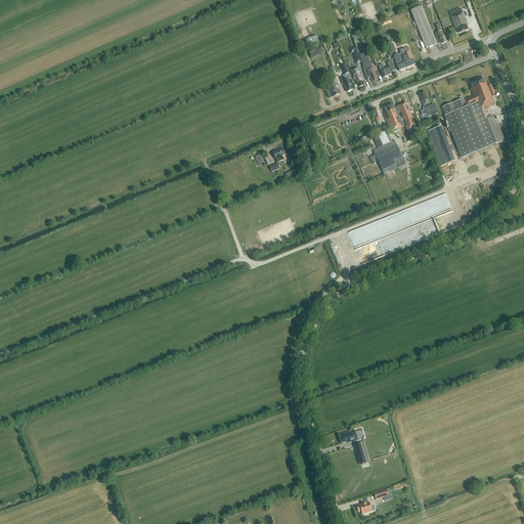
[(426,49),(437,45),(422,6),(410,11),(426,49)]
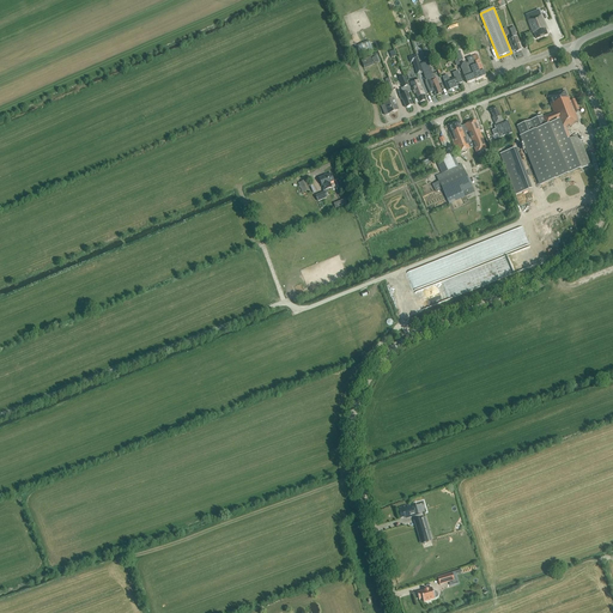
[(536,40),(547,35),(545,29),(546,29),(541,16),(528,20),(533,34),(534,34),(536,40)]
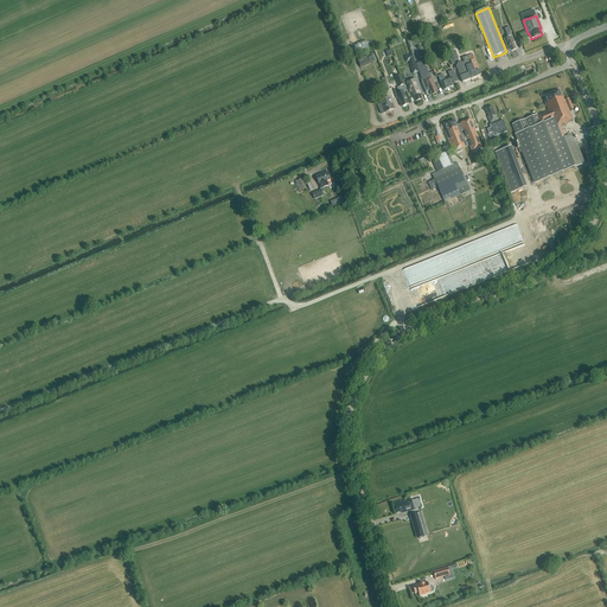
[(515,43),(513,39),(509,29),(505,30),(508,34),(509,34),(510,37),(504,39),(509,51),(510,50),(511,52),(516,50),(513,43),(515,43)]
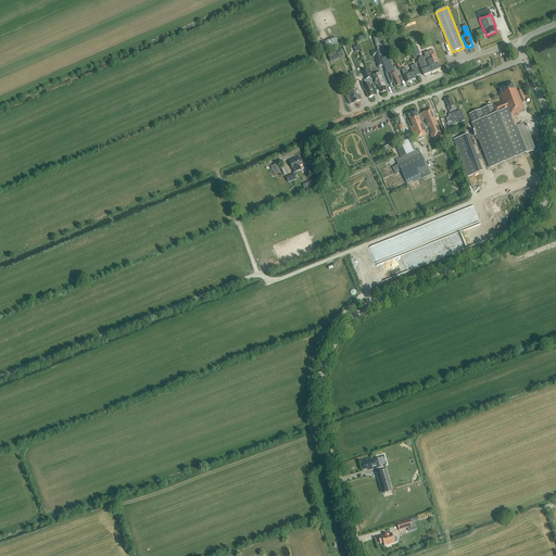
[(338,45),(335,37),(323,42),(326,49),(338,45)]
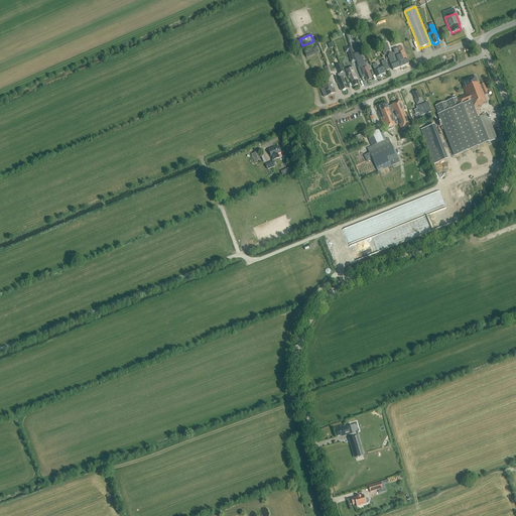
[(350,46),(345,48),(346,51),(348,50),(351,61),(355,60),(350,46)]
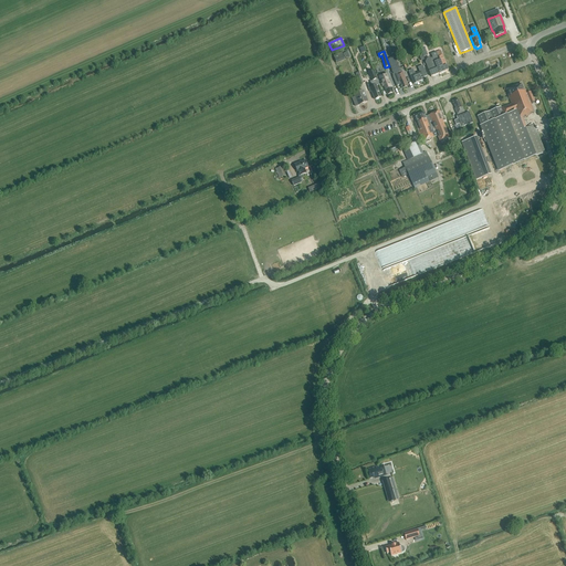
[(440,51),(431,54),(432,59),(430,59),(430,58),(427,59),(426,62),(431,77),(439,74),(444,72),(448,71),(440,51)]
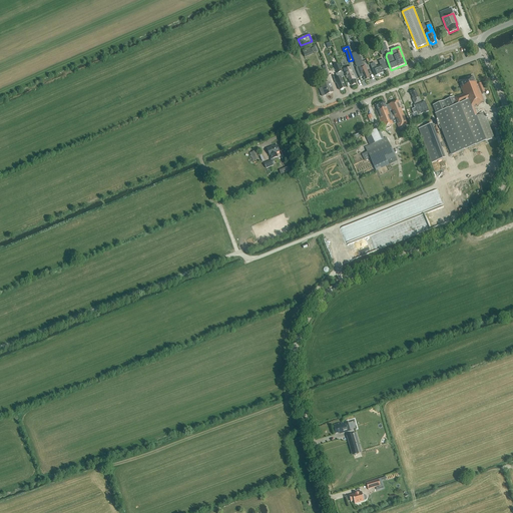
[(310,47),(302,50),(305,57),(313,54),(310,47)]
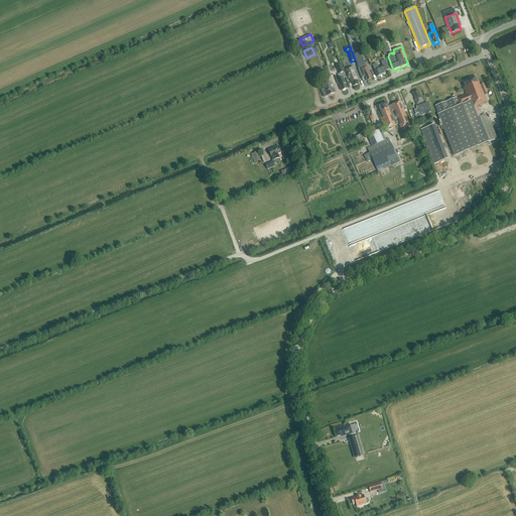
[(369,69),(368,65),(365,66),(361,55),(355,57),(359,67),(358,68),(362,79),(365,77),(367,81),(371,80),(370,77),(372,77),(369,69)]
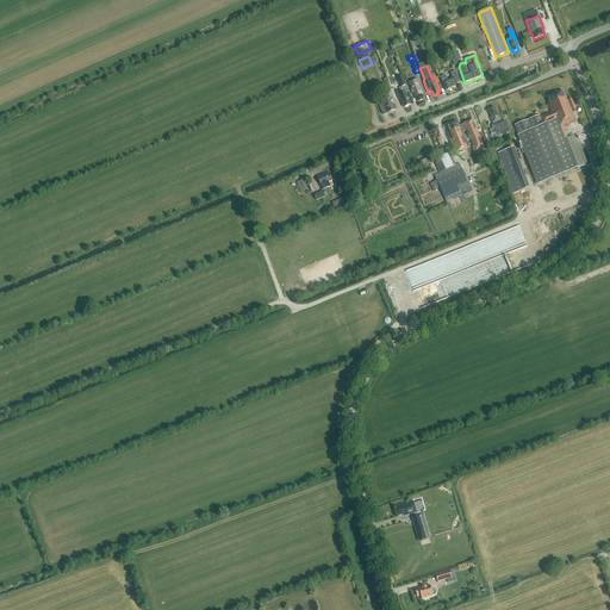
[(456,83),(460,82),(455,70),(450,73),(453,78),(447,80),(446,75),(440,78),(446,91),(456,86),(456,83)]
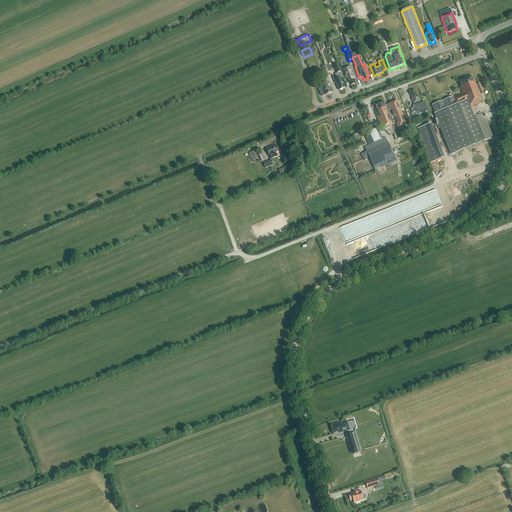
[(340,78),(343,77),(338,64),(334,65),(337,73),(335,74),(335,76),(332,77),(334,80),(335,83),(336,83),(339,90),(344,88),(340,78)]
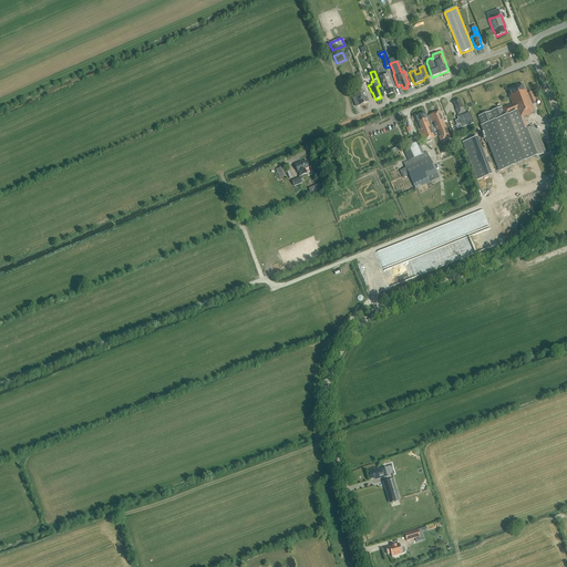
[(383,86),(385,86),(389,94),(393,93),(392,91),(394,90),(388,73),(380,76),(383,86)]
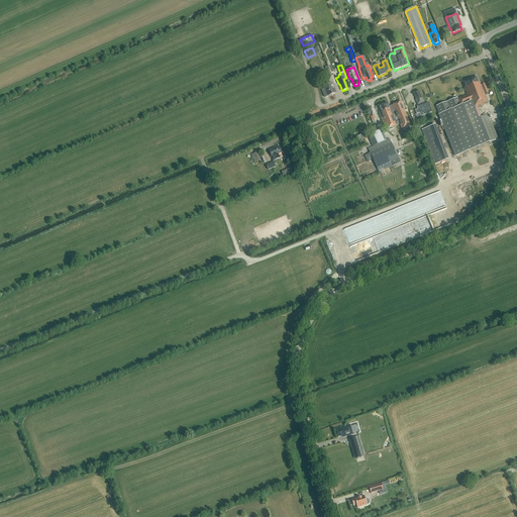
[(482,117),(478,107),(484,105),(484,104),(488,102),(485,94),(488,93),(486,87),(485,84),(481,85),(480,82),(479,83),(477,77),(463,82),(464,86),(463,87),(468,95),(457,99),(460,106),(471,102),(473,109),(471,110),(475,120),(482,117)]
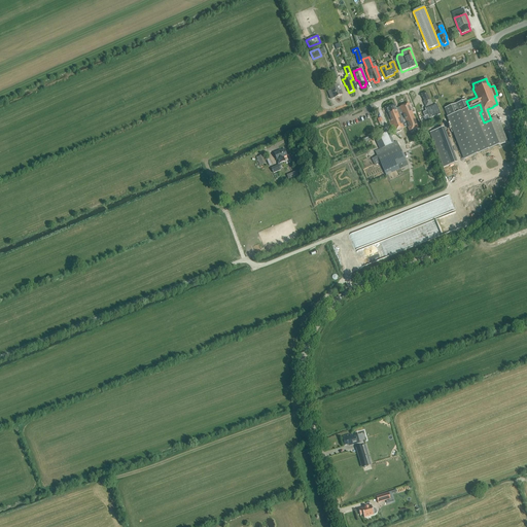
[(336,99),(336,98),(336,97),(343,95),(338,84),(336,85),(336,83),(330,84),(331,86),(329,88),(331,91),(327,92),(331,100),(336,99)]
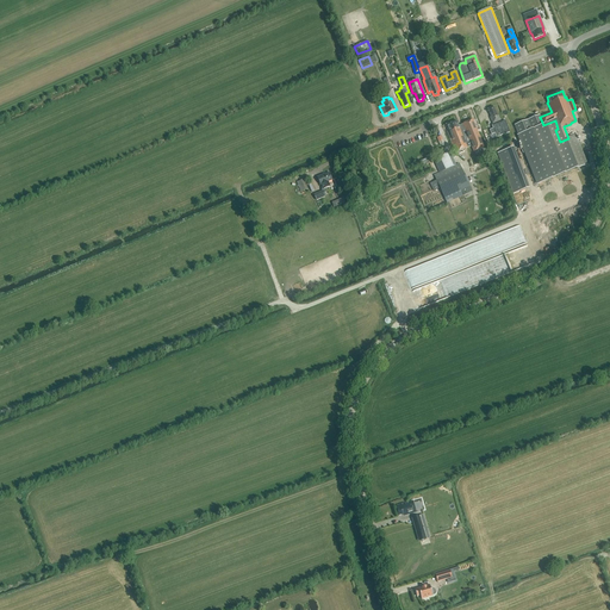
[(492,124),(500,120),(499,116),(498,116),(493,106),(487,110),(491,117),(490,117),(492,124)]
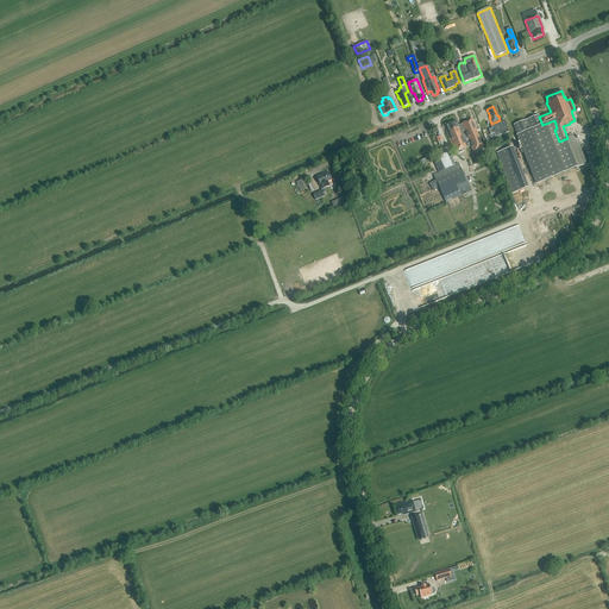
[(575,135),(567,138),(559,142),(554,130),(557,129),(554,120),(542,125),(539,117),(539,115),(514,125),(537,183),(586,164),(575,135)]
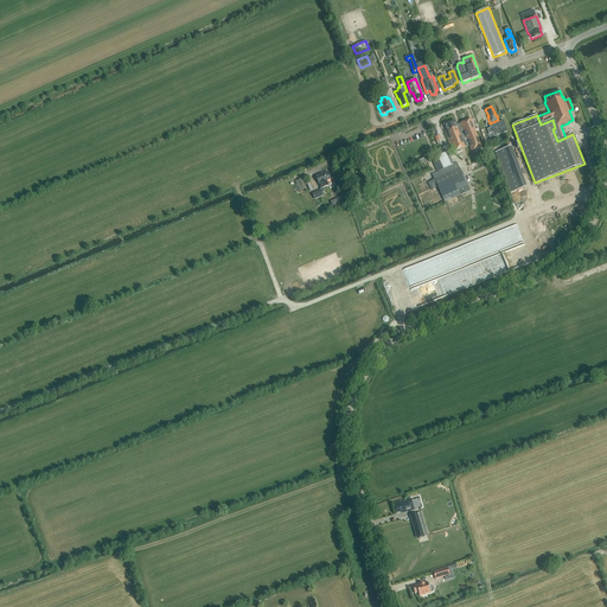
[(471,120),(460,123),(461,126),(457,127),(454,120),(443,125),(440,126),(443,132),(445,131),(452,147),(451,147),(453,152),(470,145),(472,151),(481,147),(471,120)]
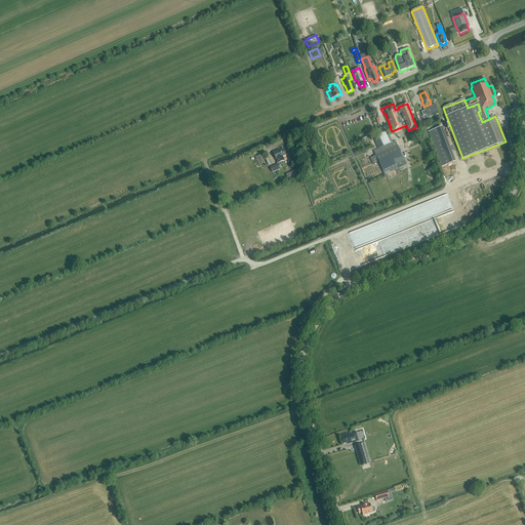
[(425,111),(421,112),(423,116),(426,115),(427,118),(439,114),(435,104),(423,109),(425,111)]
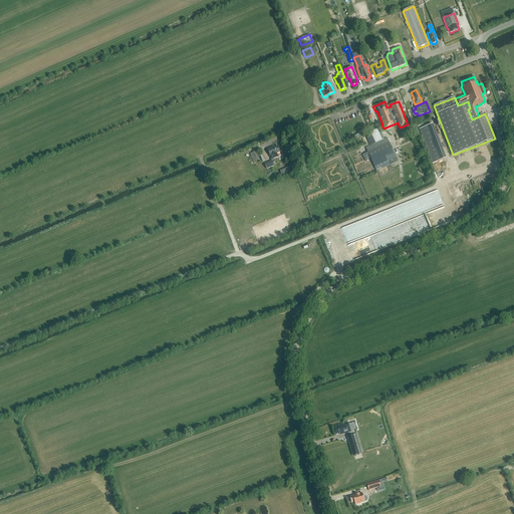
[(444,160),(431,124),(420,130),(433,164),(444,160)]
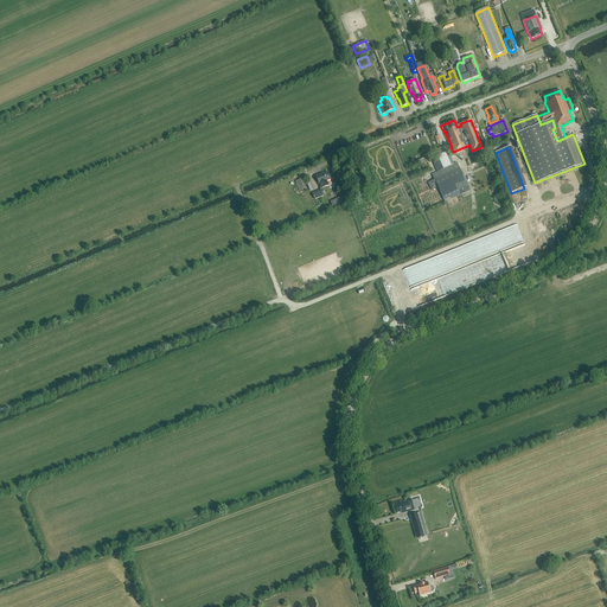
[(438,157),(432,160),(436,170),(442,167),(438,157)]
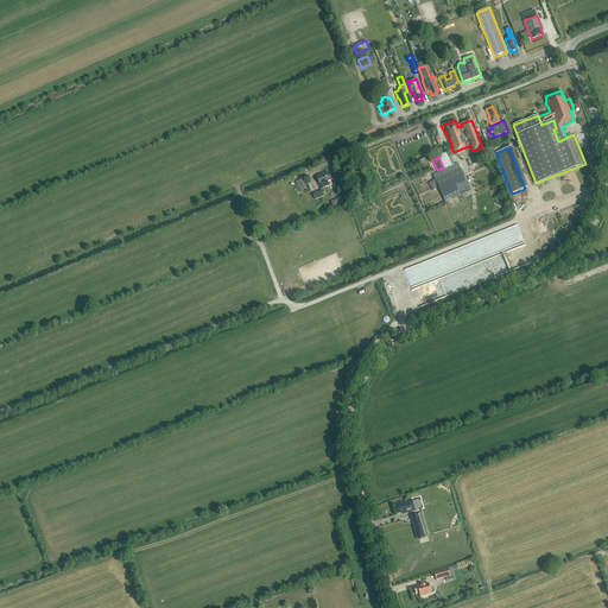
[(438,172),(434,176),(445,202),(462,195),(460,191),(469,187),(457,164),(454,165),(444,170),(438,172)]
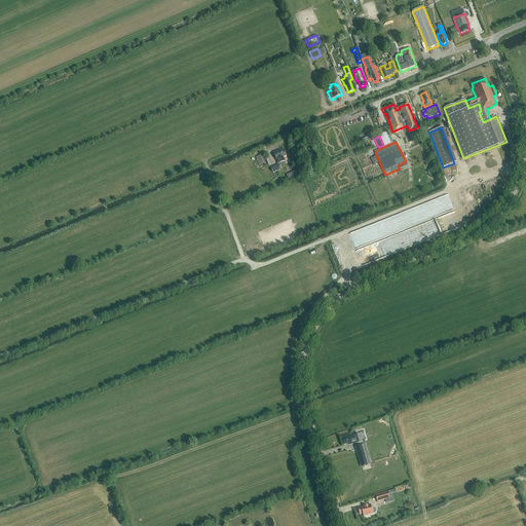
[(278,162),(283,161),(285,160),(284,157),(287,156),(284,149),(278,151),(273,153),(276,160),(277,159),(278,162)]
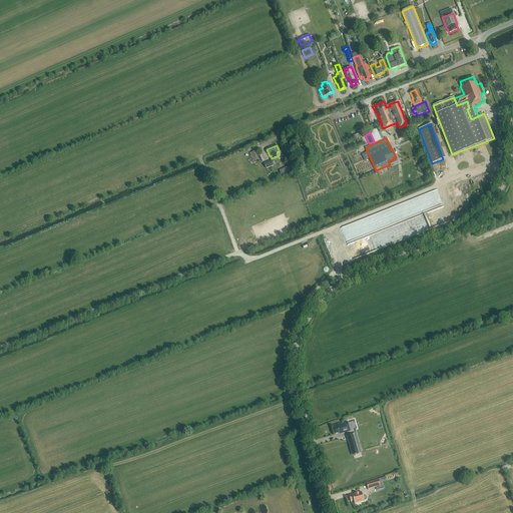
[(254,151),(251,152),(249,153),(252,161),(258,159),(254,151)]
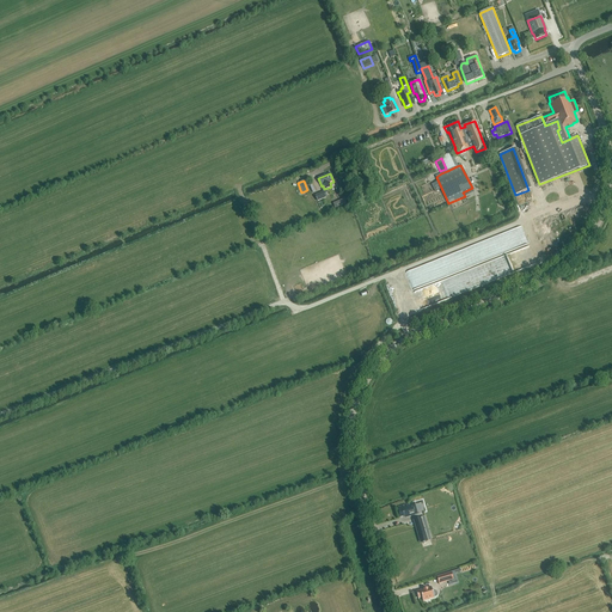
[(318,201),(326,197),(324,191),(314,195),(318,201)]
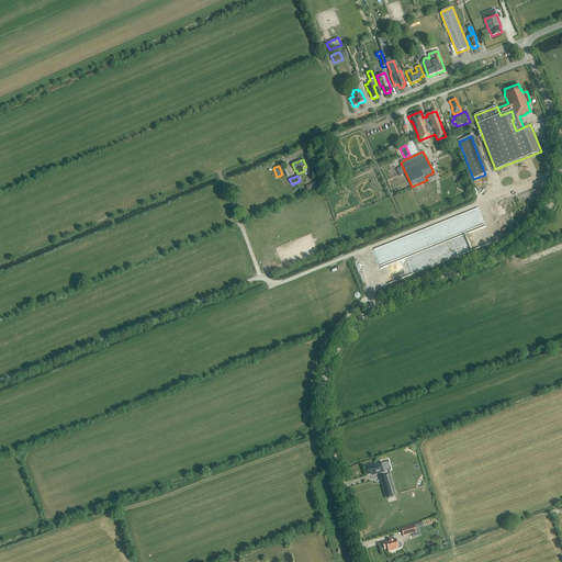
[(536,199),(527,201),(530,210),(538,206),(536,199)]
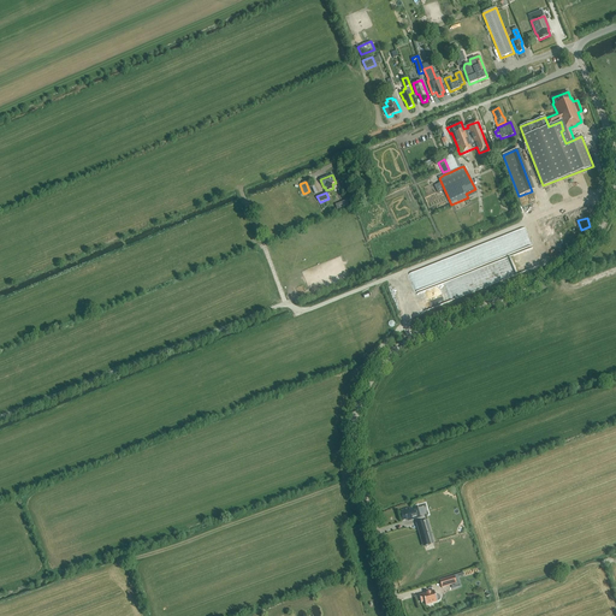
[(401,514),(403,521),(412,519),(415,517),(415,514),(416,514),(415,509),(414,510),(413,508),(408,509),(408,508),(404,509),(404,510),(401,511),(401,514)]
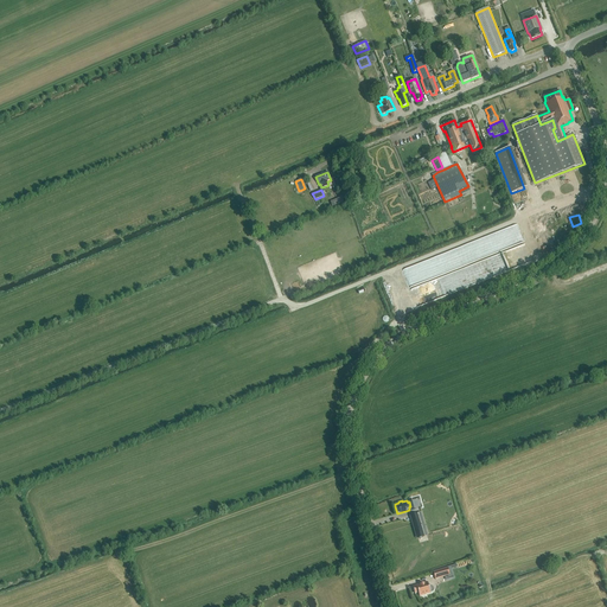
[(419,538),(425,537),(417,513),(411,515),(419,538)]
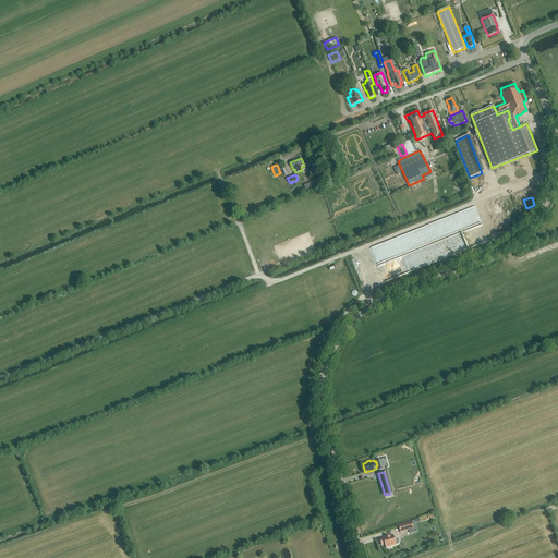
[(413,529),(411,522),(398,525),(400,532),(413,529)]
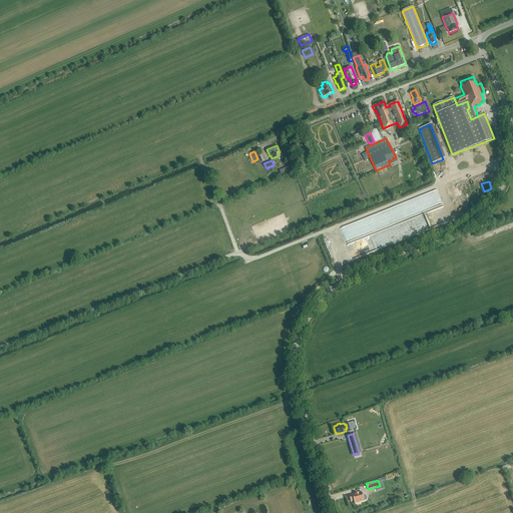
[(367,498),(366,496),(365,495),(364,495),(363,495),(362,492),(349,496),(351,502),(354,501),(355,504),(364,501),(366,500),(367,499),(367,498)]
